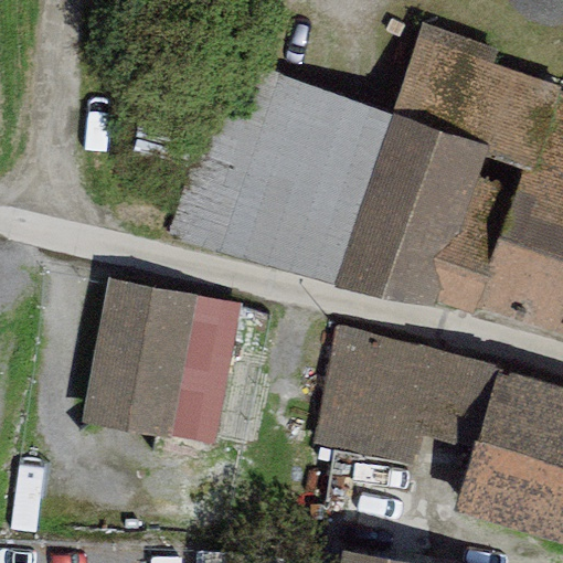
[(500,49),(421,21),(390,114),(333,286),(438,306),(562,343),(562,86),(494,62),(500,49)]
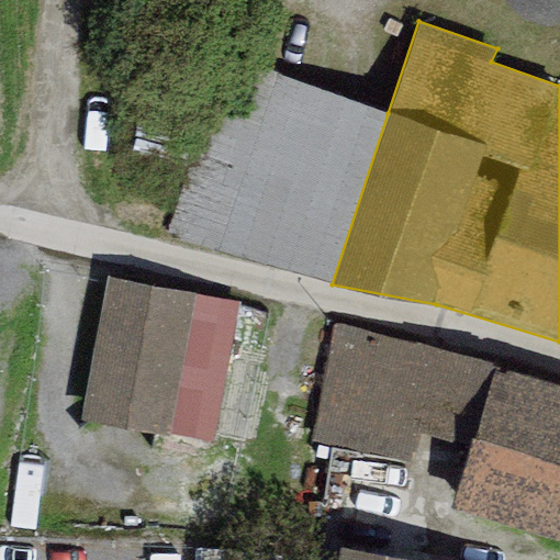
[(332,284),(388,113),(235,58),(165,238),(332,284)]
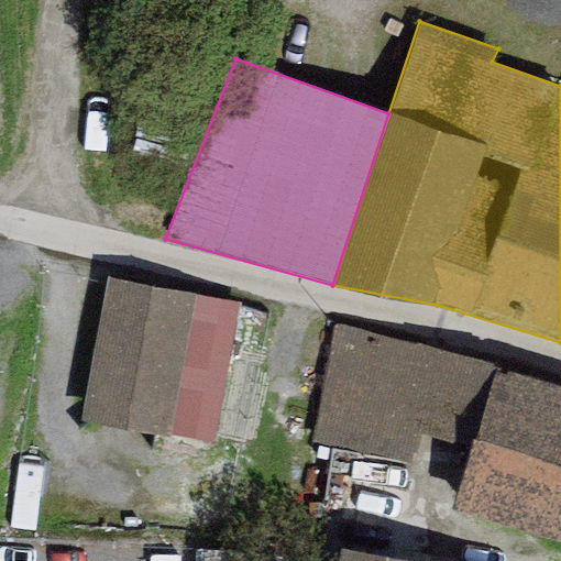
[(242,300),(108,277),(84,418),(218,441),(242,300)]
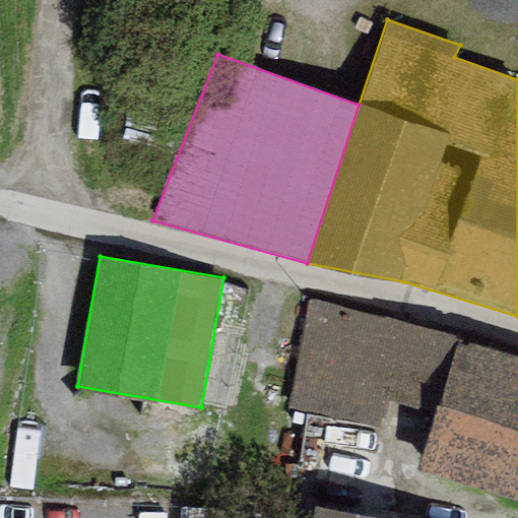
[(436,410),(459,337),(311,298),(288,406),(378,428),(388,400),(436,410)]
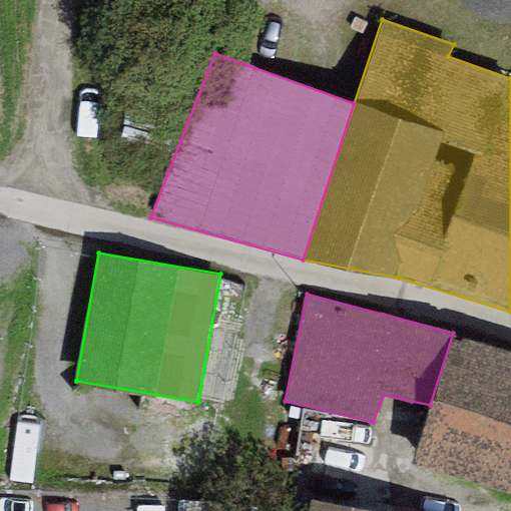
[(510,350),(453,333),(430,405),(411,464),(510,490),(510,350)]
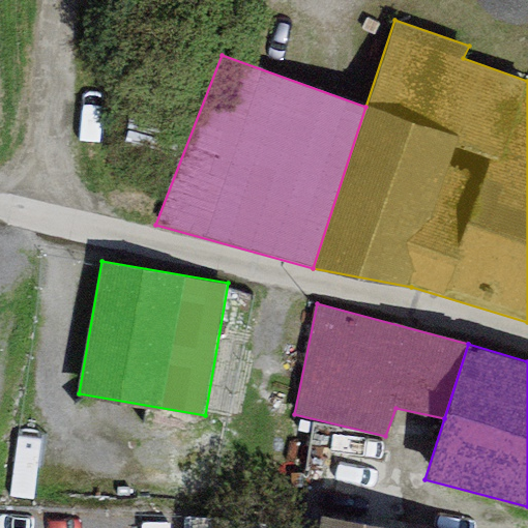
[(392,527),(322,516),(319,527),(392,527)]
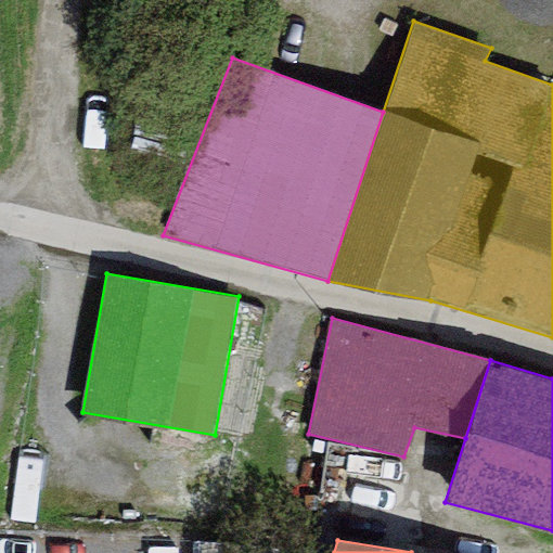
All buildings are outlined.
